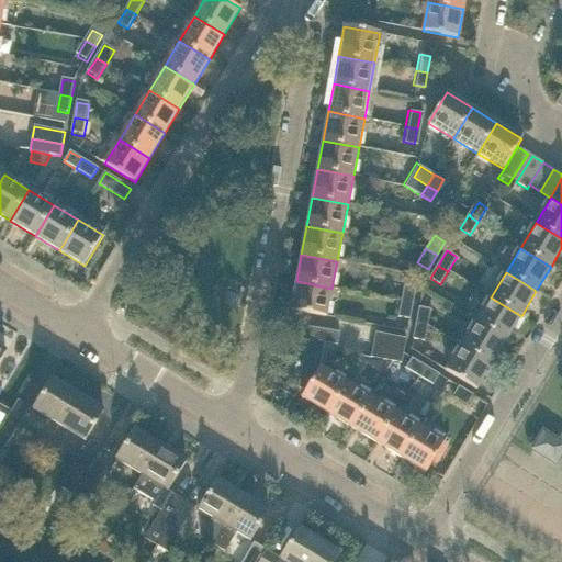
[(327,317),(332,289),(296,281),(291,311),(327,317)]
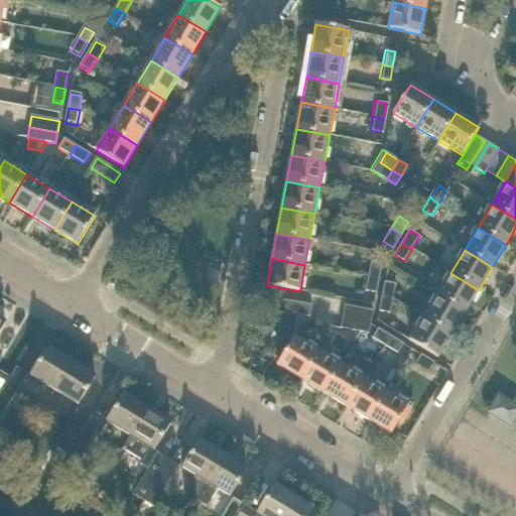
[(372,264),(369,278),(379,280),(382,266),(372,264)]
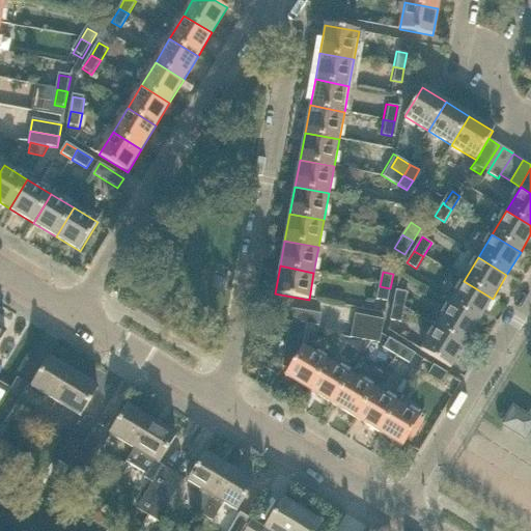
[(478,322),(493,299),(464,281),(449,304),(478,322)]
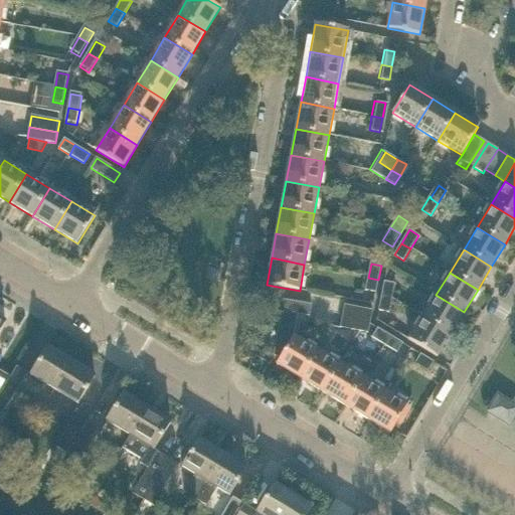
[(365,292),(376,294),(378,280),(368,278),(365,292)]
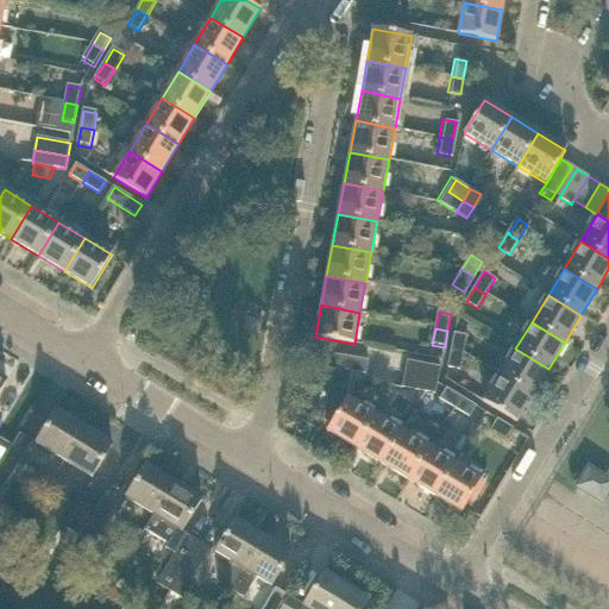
[(454,336),(451,352),(464,355),(468,338),(454,336)]
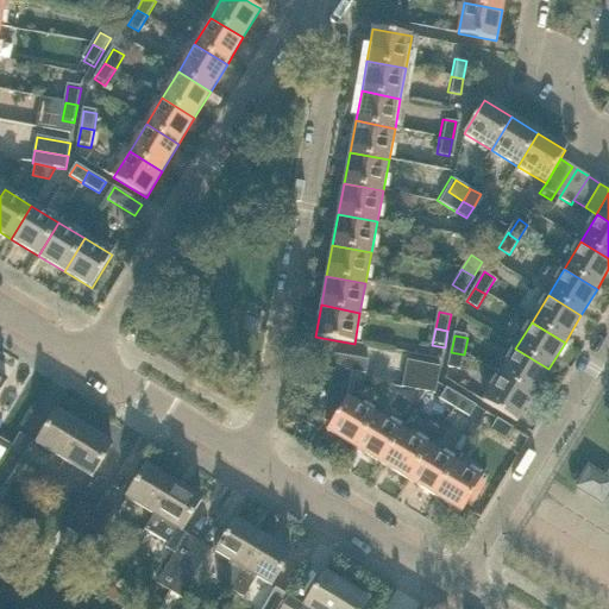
[(533,395),(548,369),(515,349),(500,376),(533,395)]
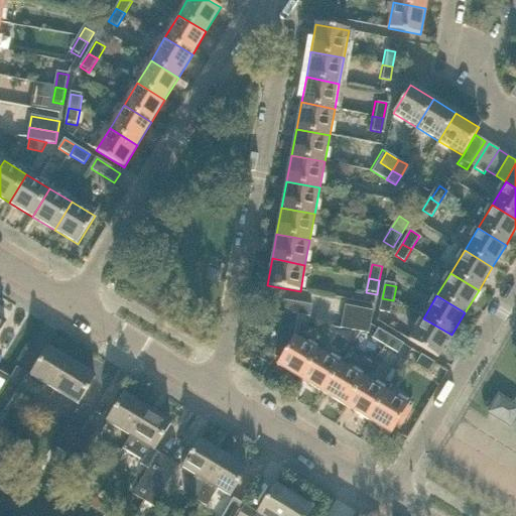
[(379,312),(390,314),(393,300),(382,298),(379,312)]
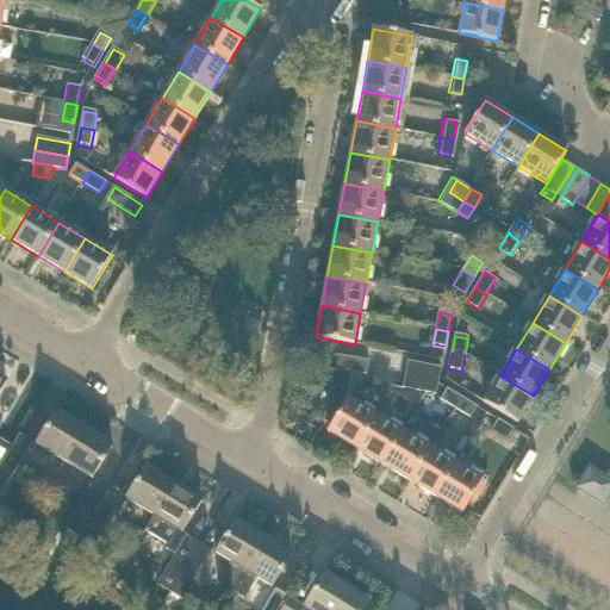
[(367,377),(369,362),(336,356),(334,371),(367,377)]
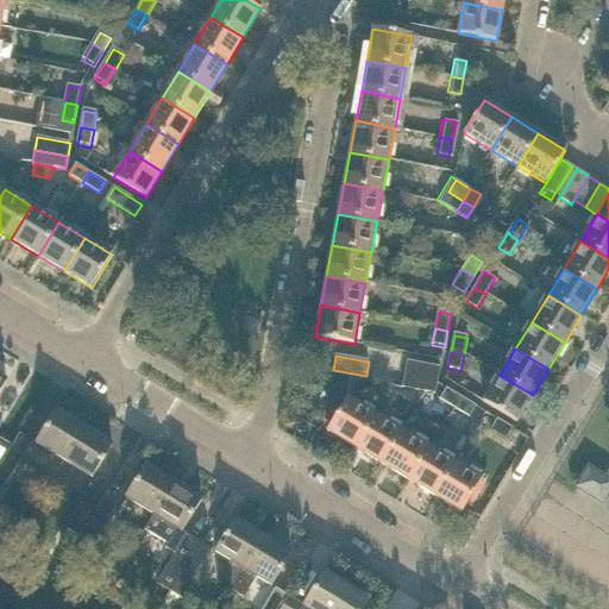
[(438,383),(440,369),(408,363),(406,376),(438,383)]
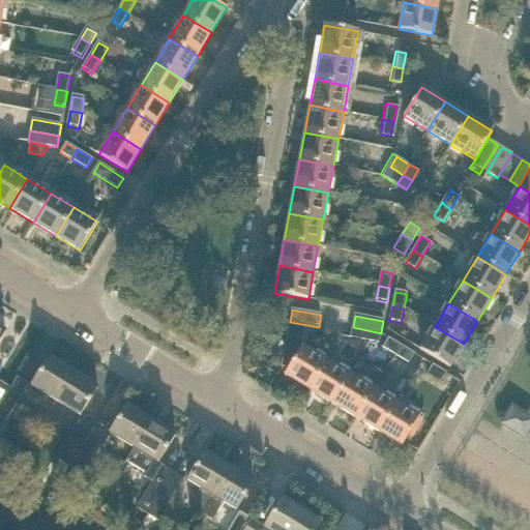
[(318,331),(319,327),(290,322),(282,366),(288,370),(302,347),(302,344),(311,345),(313,331),(318,331)]
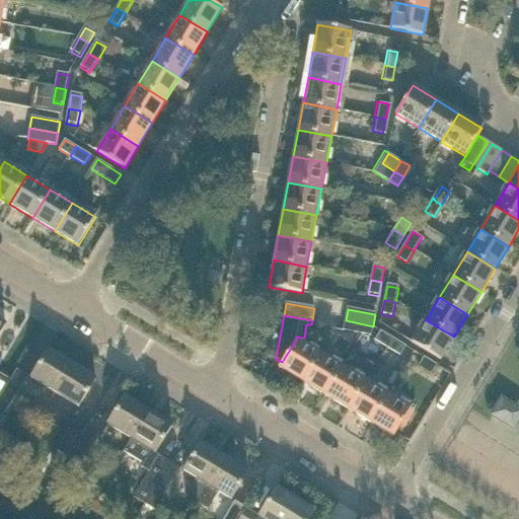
[(370,338),(373,326),(346,320),(343,331),(370,338)]
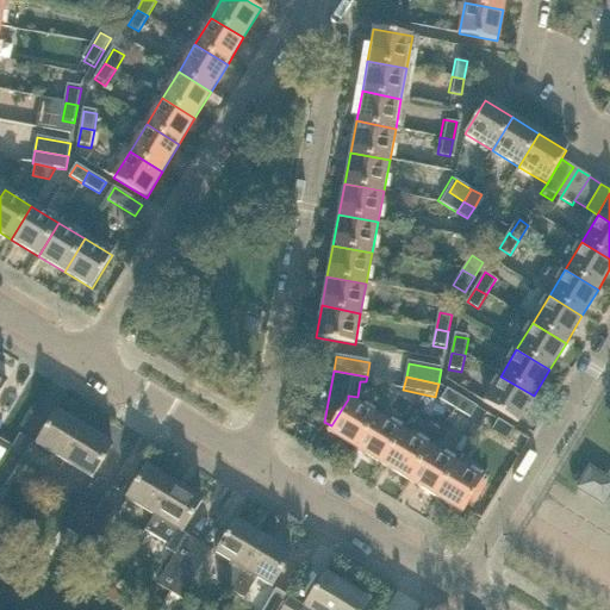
[(517,423),(534,396),(500,377),(484,403),(517,423)]
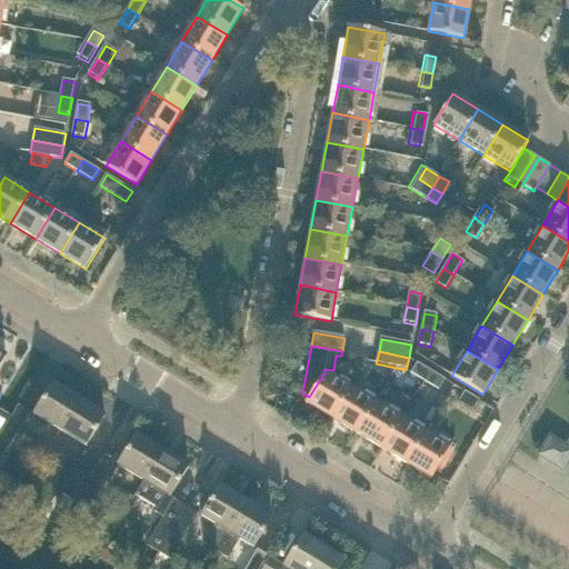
[(422,381),(428,371),(417,365),(411,375),(422,381)]
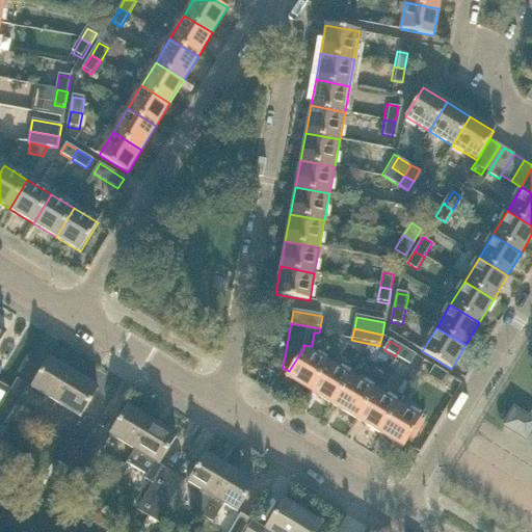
[(400,347),(395,356),(410,366),(416,356),(400,347)]
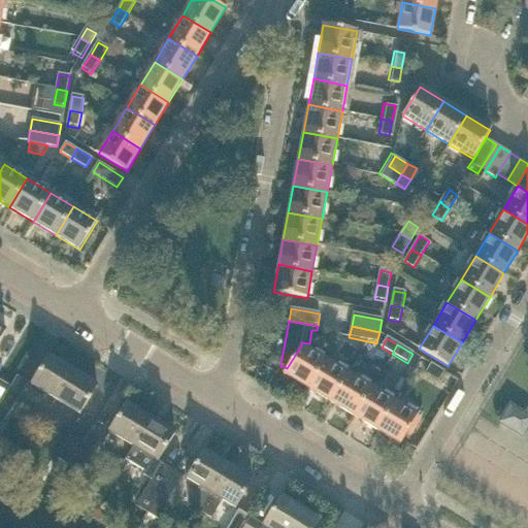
[(308,389),(325,360),(301,345),(287,368),(284,373),(308,389)]
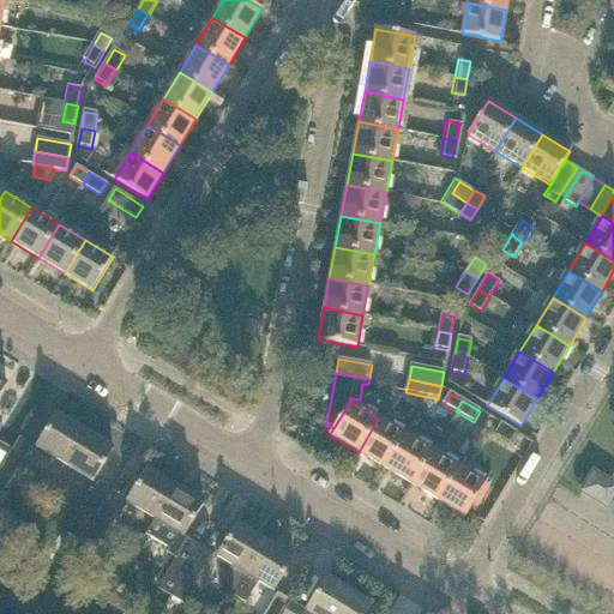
[(65,464),(85,432),(56,415),(37,446),(65,464)]
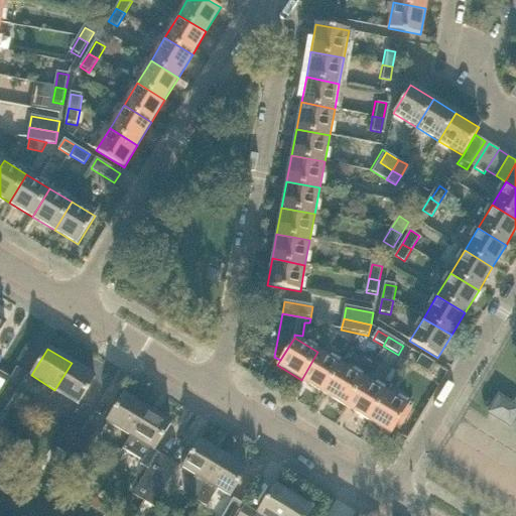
[(324,393),(340,366),(317,352),(301,380),(324,393)]
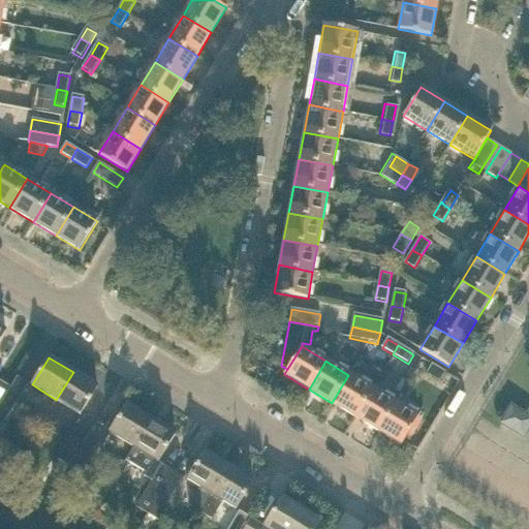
[(439,382),(445,373),(432,366),(427,375),(439,382)]
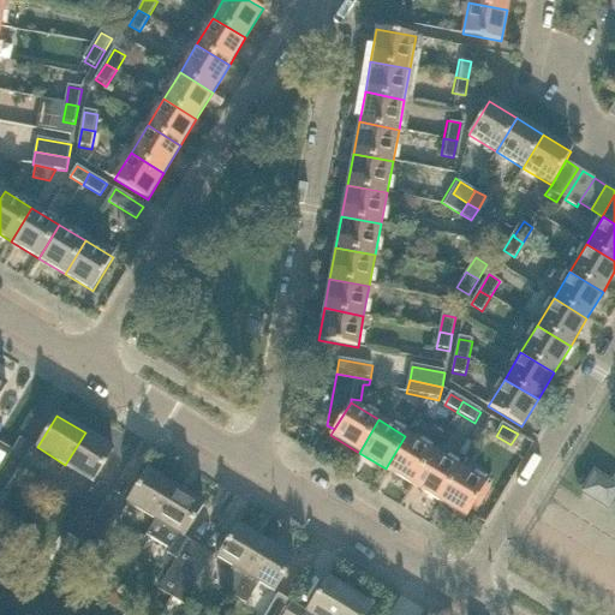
[(94,482),(113,449),(85,433),(65,465),(94,482)]
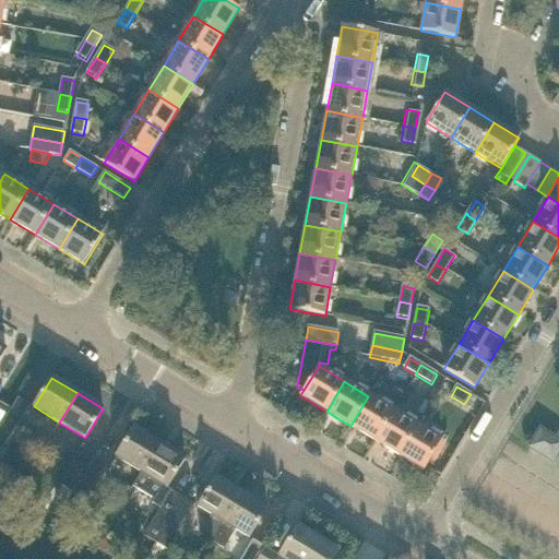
[(375,441),(393,411),(368,396),(351,426),(375,441)]
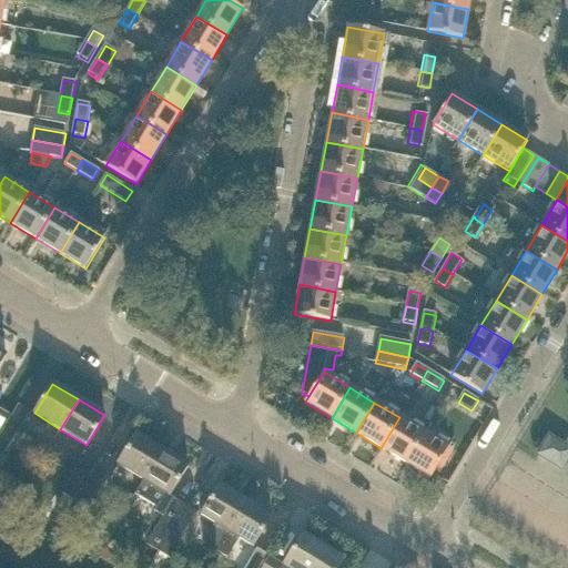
[(0,462),(31,412),(19,404),(0,434),(0,462)]
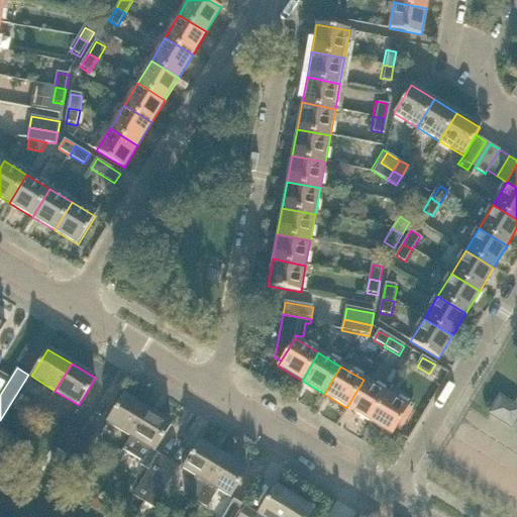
[(369,421),(386,394),(364,380),(346,408),(369,421)]
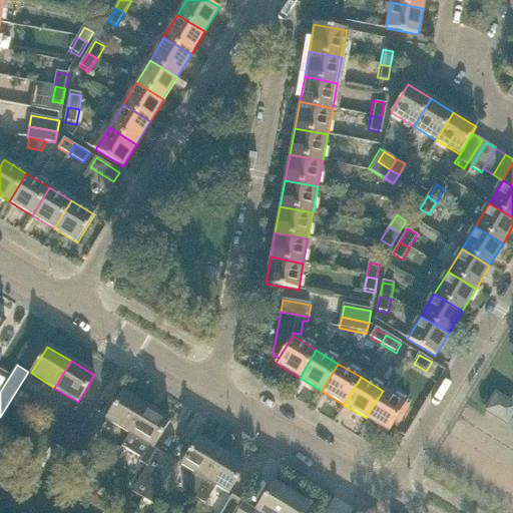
[(389,432),(406,405),(383,391),(366,418),(389,432)]
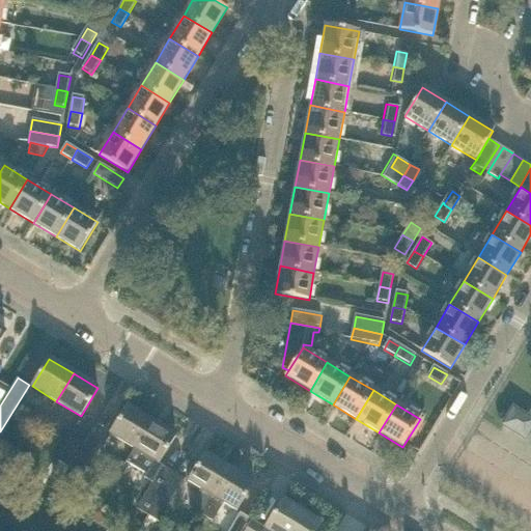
[(134,449),(151,421),(127,406),(110,435),(134,449)]
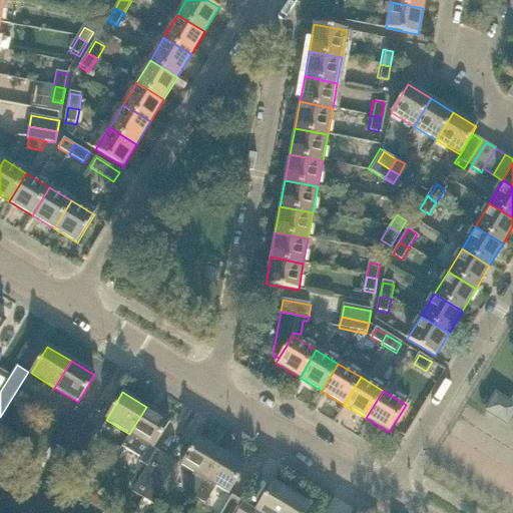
[(497,417),(506,402),(496,395),(487,410),(497,417)]
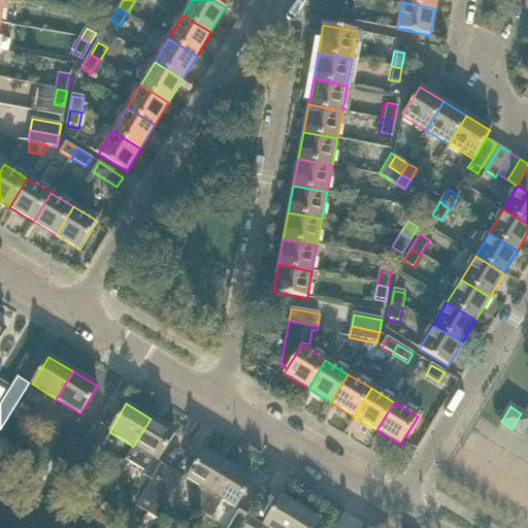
[(158,461),(175,433),(151,419),(133,447),(126,460),(145,471),(143,475),(152,480),(136,506),(147,513),(172,470),(158,461)]
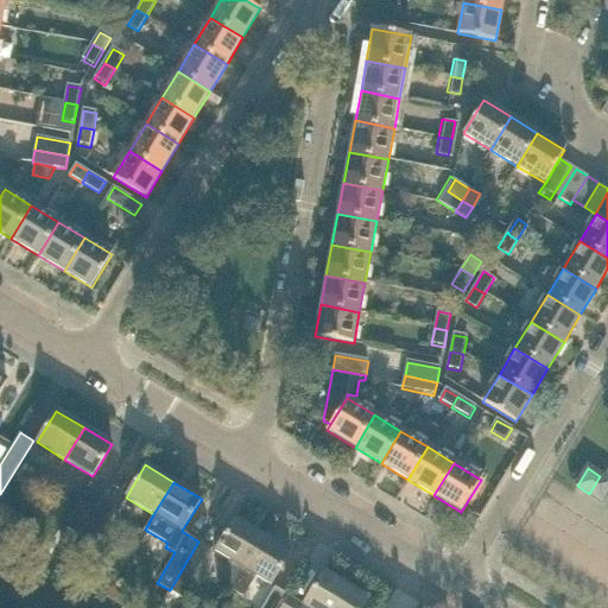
[(92,544),(115,506),(102,498),(94,511),(78,536),(92,544)]
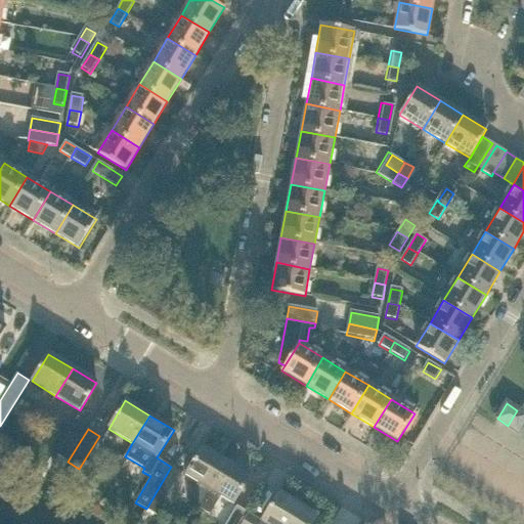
[(68,462),(81,440),(70,433),(56,454),(68,462)]
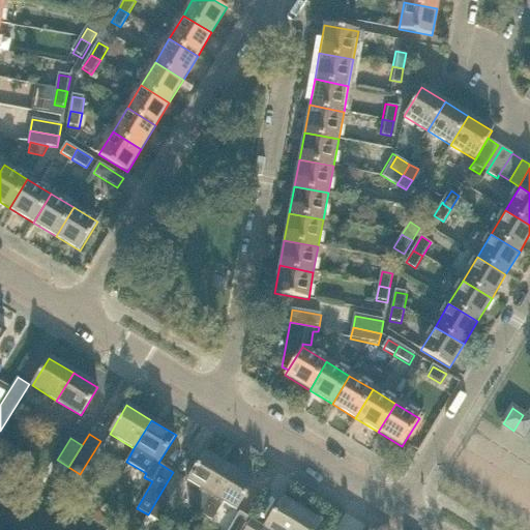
[(201,513),(212,496),(229,467),(205,452),(187,480),(201,489),(190,506),(201,513)]
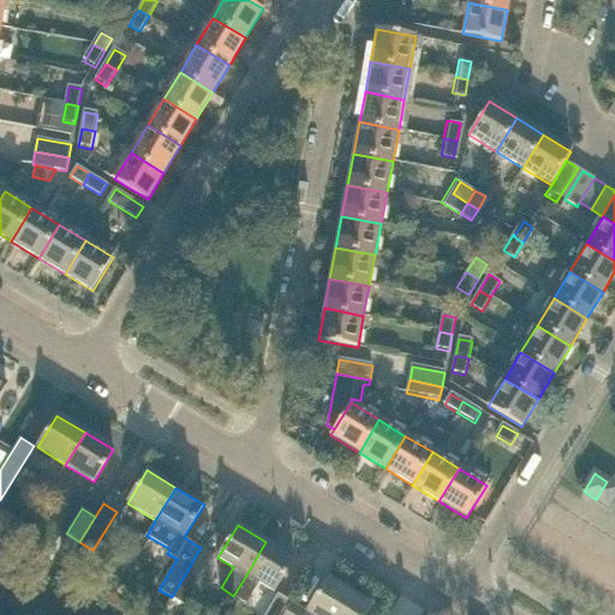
[(274,592),(294,560),(266,542),(246,575),(233,596),(245,603),(257,583),(274,592)]
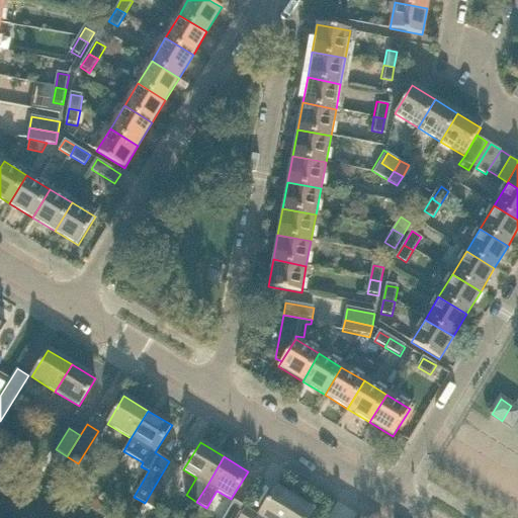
[(150,517),(180,467),(169,461),(145,503),(135,517),(150,517)]
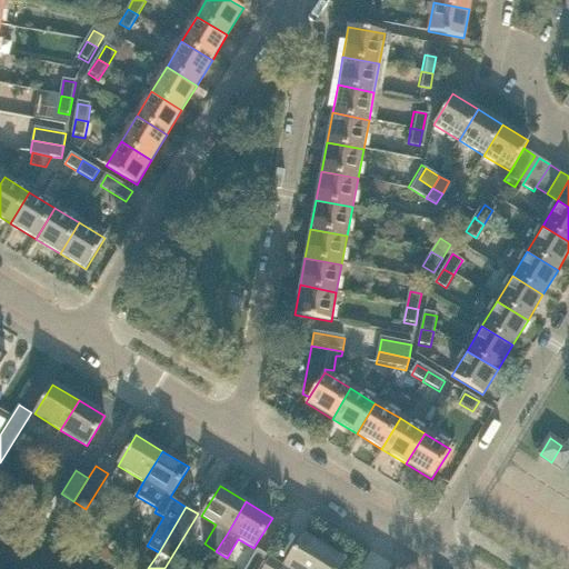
[(287,568),(338,568),(343,560),(302,536),(283,567),(287,568)]
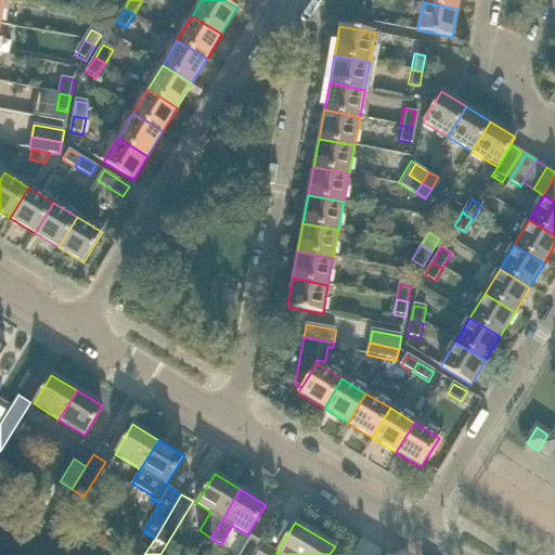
[(255,554),(257,552),(262,543),(250,536),(237,554),(255,554)]
